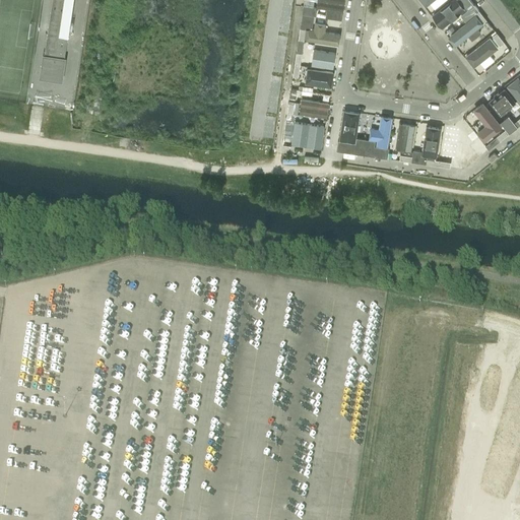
[(72,0),(52,0),(41,77),(61,80),(72,0)]
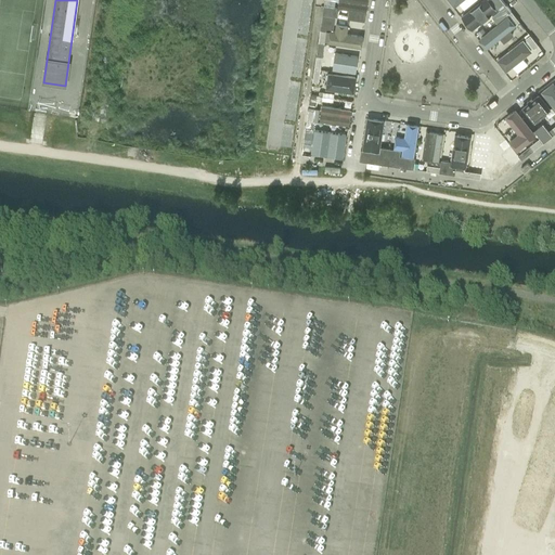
[(346,15),(365,17),(366,0),(337,0),(337,5),(347,8),(346,15)]
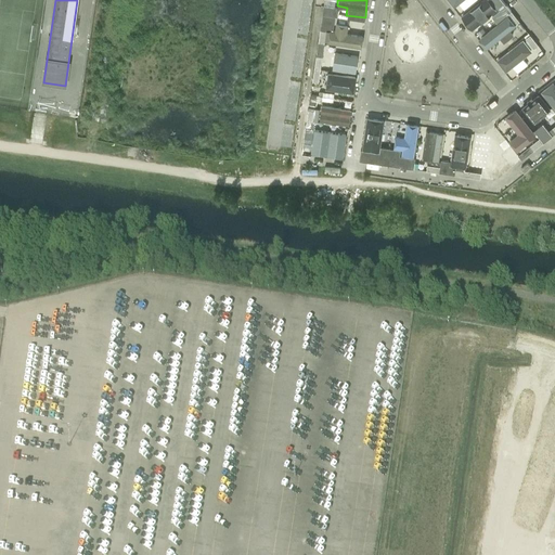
[(446,0),(454,10),(465,0),(446,0)]
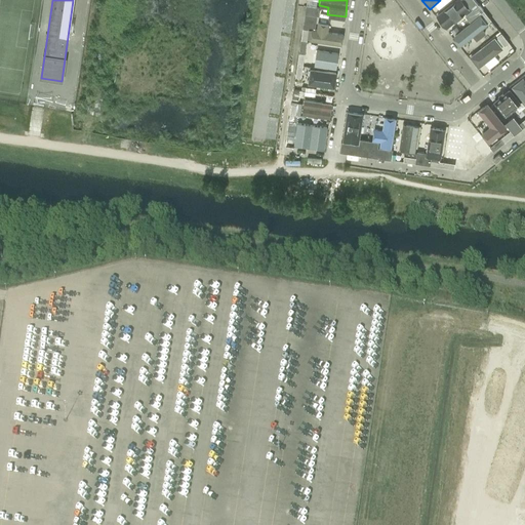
[(453,0),(435,14),(444,26),(468,7),(461,0),(453,0)]
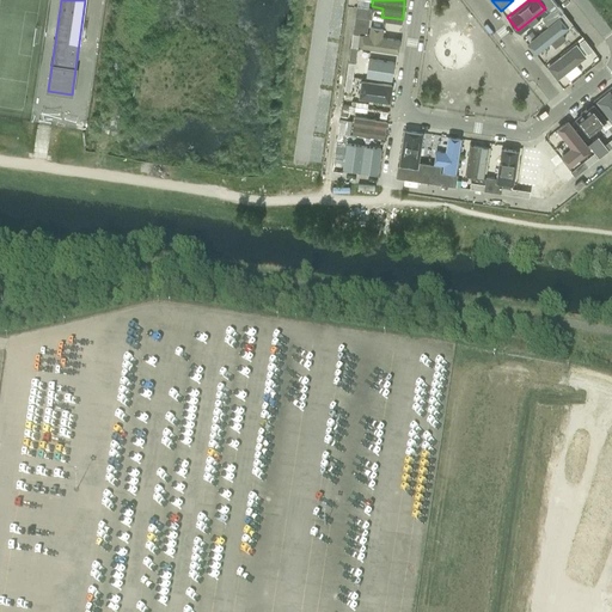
[(552,0),(540,0),(549,10),(550,8),(552,10),(543,18),(548,25),(558,17),(563,13),(557,6),(552,0)]
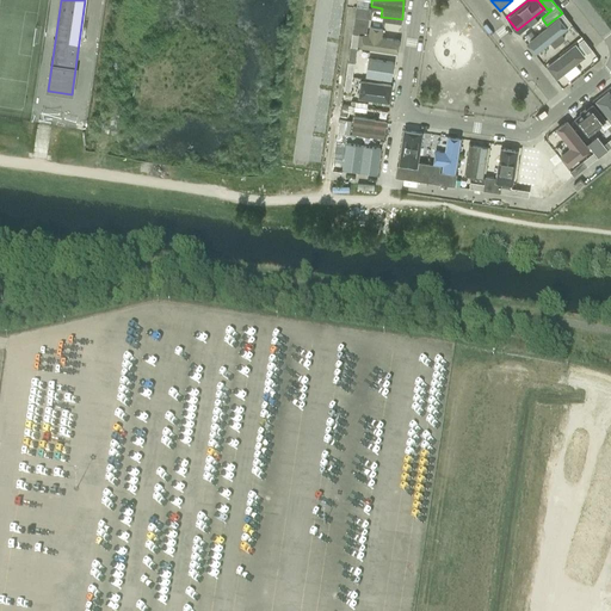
[(356,6),(355,17),(369,19),(371,19),(372,11),(370,11),(370,7),(356,6)]
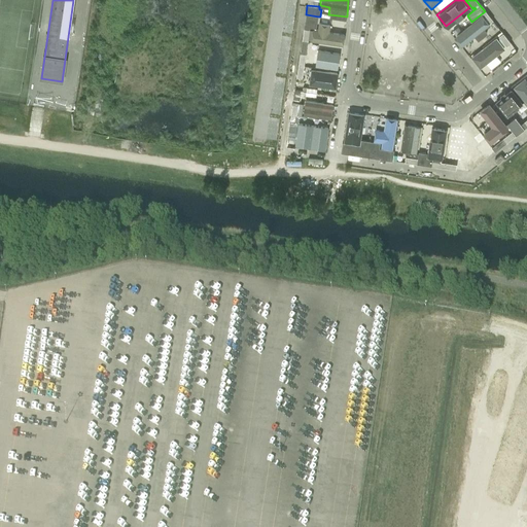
[(485,11),(481,14),(488,24),(492,21),(493,21),(485,10),(485,11)]
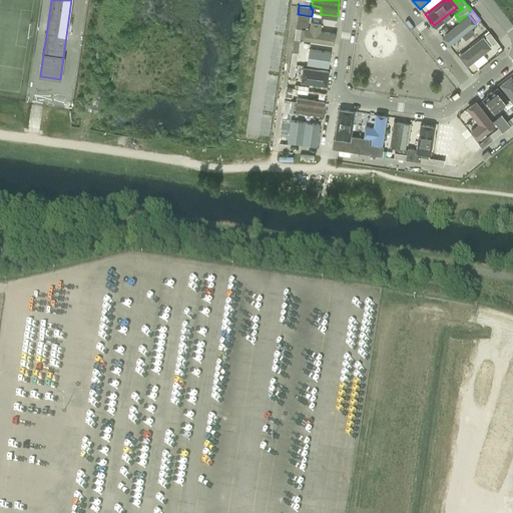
[(298,14),(294,40),(300,40),(302,26),(304,27),(308,27),(310,16),(298,14)]
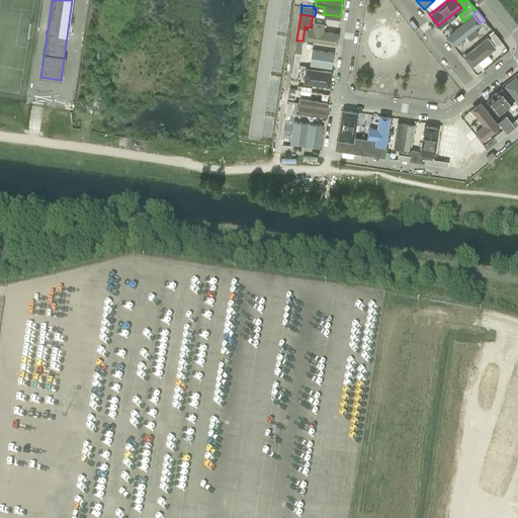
[(479,23),(472,14),(447,34),(454,44),(466,33),(469,37),(479,29),(476,25),(479,23)]
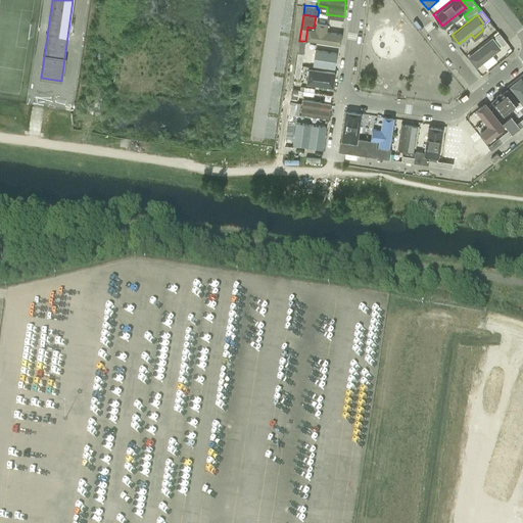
[(306,39),(339,43),(341,31),(327,29),(328,20),(315,19),(314,28),(308,28),(306,39)]
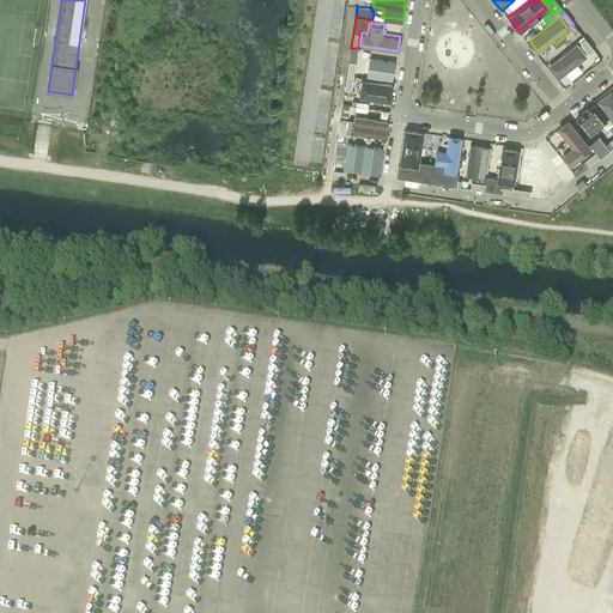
[(594,50),(586,38),(584,40),(580,43),(589,54),(594,50)]
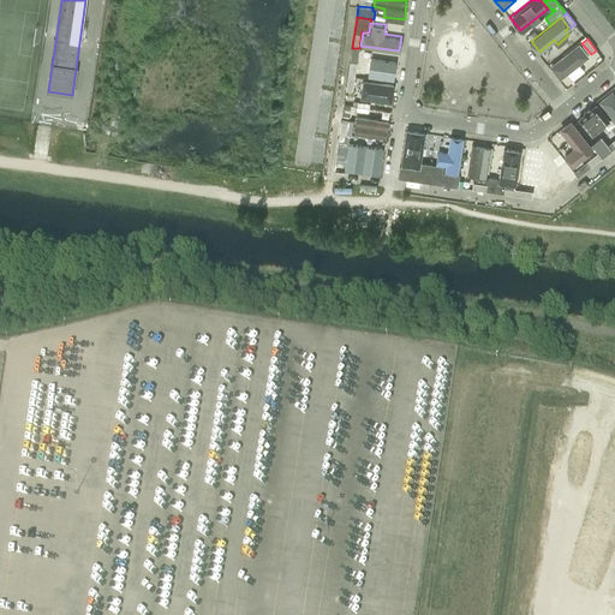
[(555,73),(559,78),(587,57),(578,46),(550,67),(555,73)]
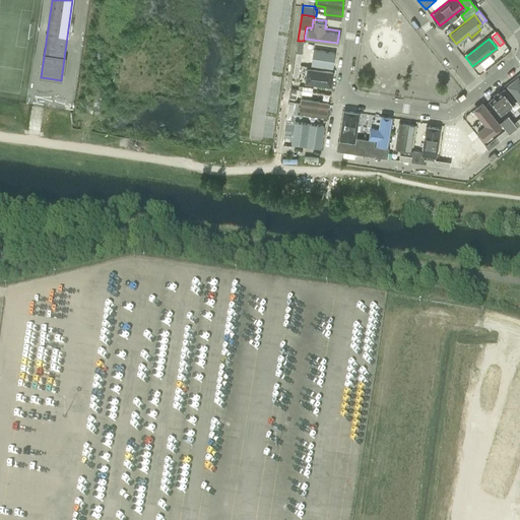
[(295,64),(300,65),(304,41),(298,41),(295,64)]
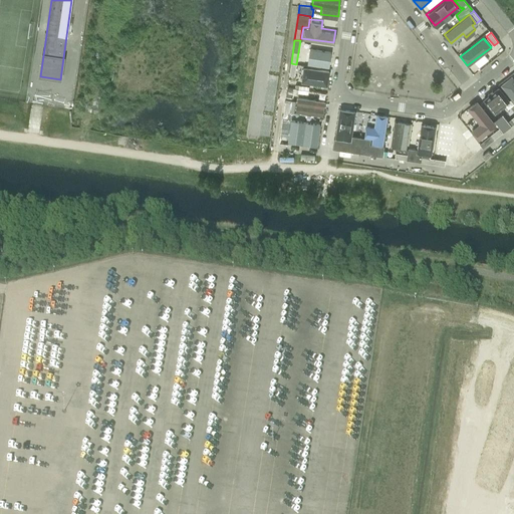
[(331,52),(306,48),(304,63),(329,67),(331,52)]
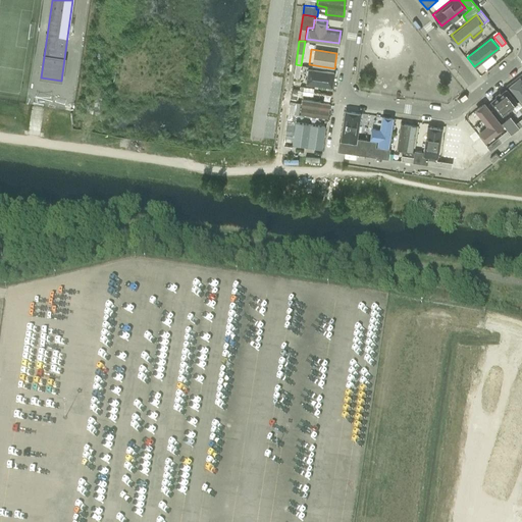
[(308,66),(306,82),(331,86),(333,70),(308,66)]
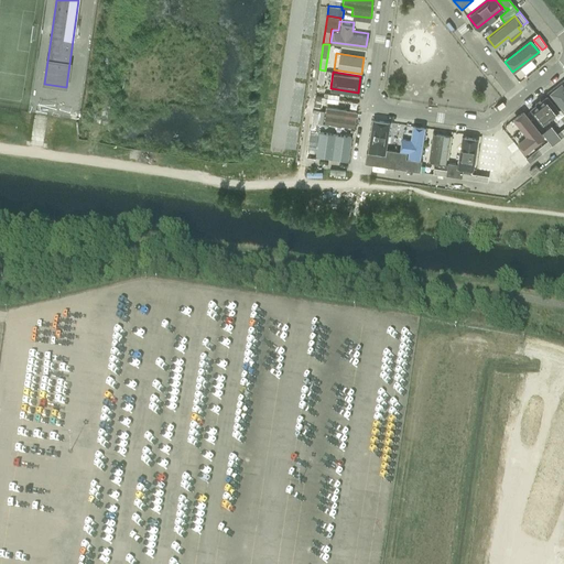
[(563,88),(561,85),(550,94),(563,111),(563,88)]
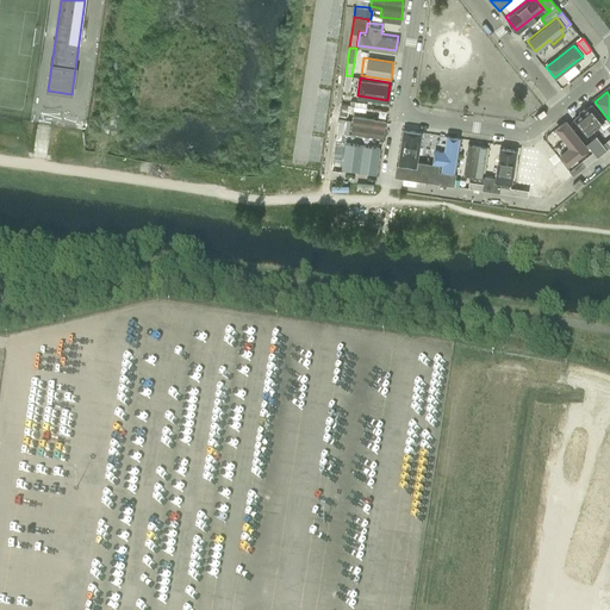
[(609,132),(609,125),(591,101),(582,109),(604,137),(609,132)]
